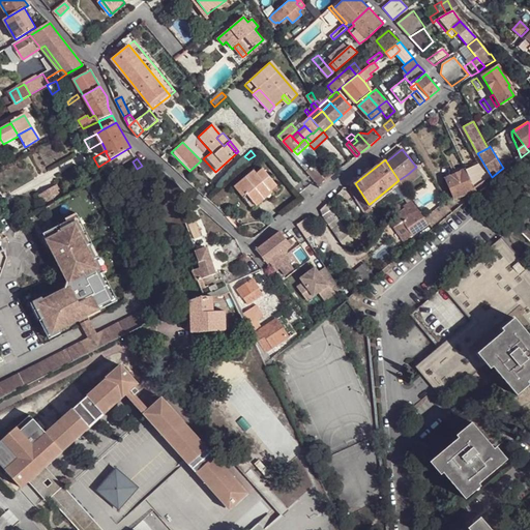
[(482,162),(465,170),(474,189),(475,189),(492,177),(482,162)]
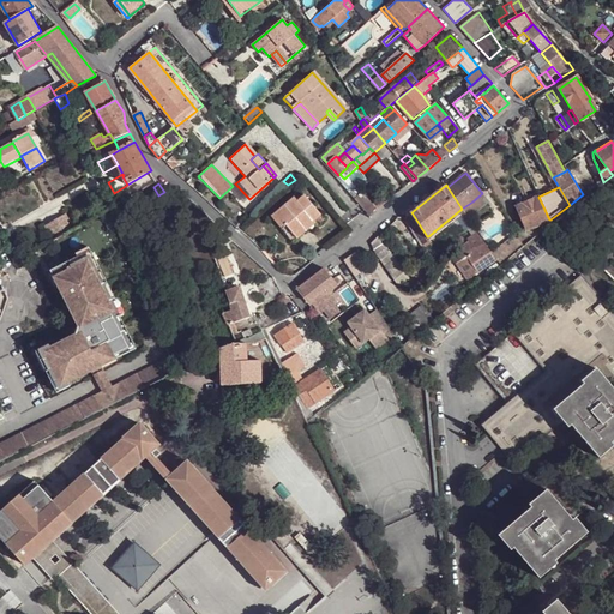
[(362,191),(355,198),(371,216),(387,202),(383,196),(373,203),(362,191)]
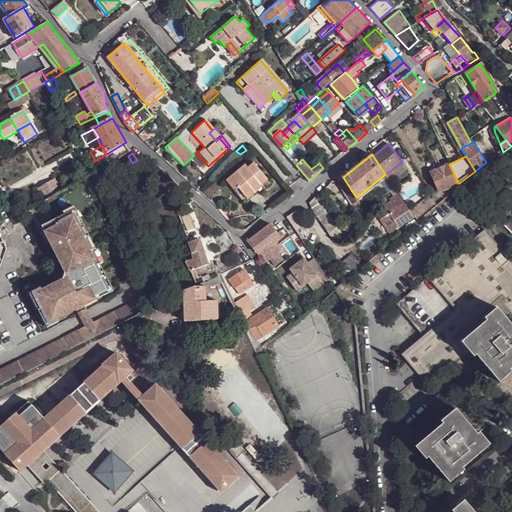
[(402,161),(394,168),(399,174),(407,168),(402,161)]
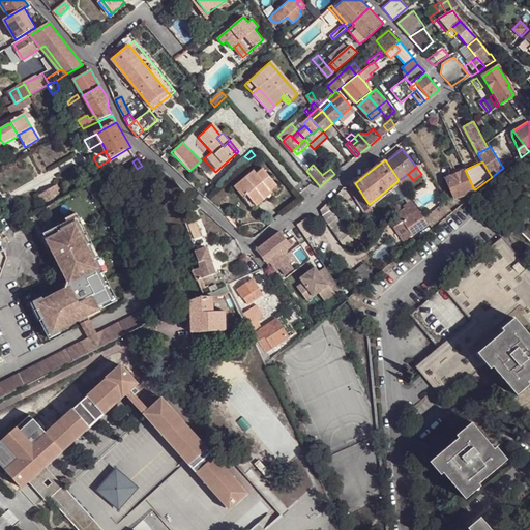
[(234,187),(242,196),(246,193),(258,204),(265,198),(262,194),(268,187),(270,188),(275,182),(262,168),(257,173),(254,169),(234,187)]
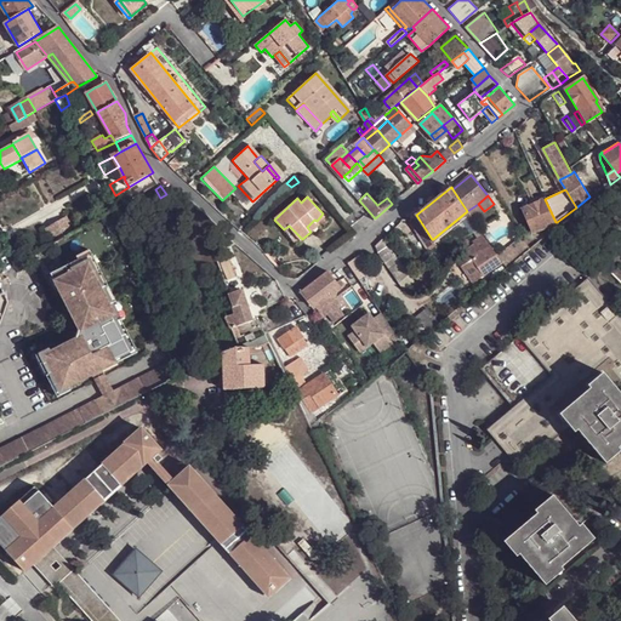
[(523,209),(534,232),(556,222),(545,199),(523,209)]
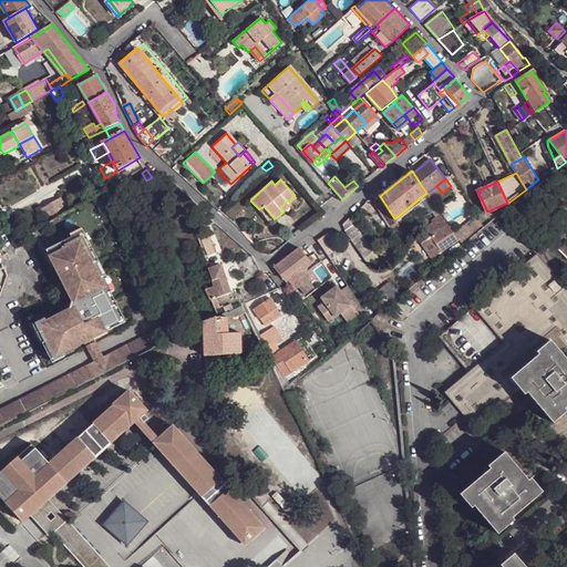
[(436,186),(426,193),(432,200),(442,193),(436,186)]
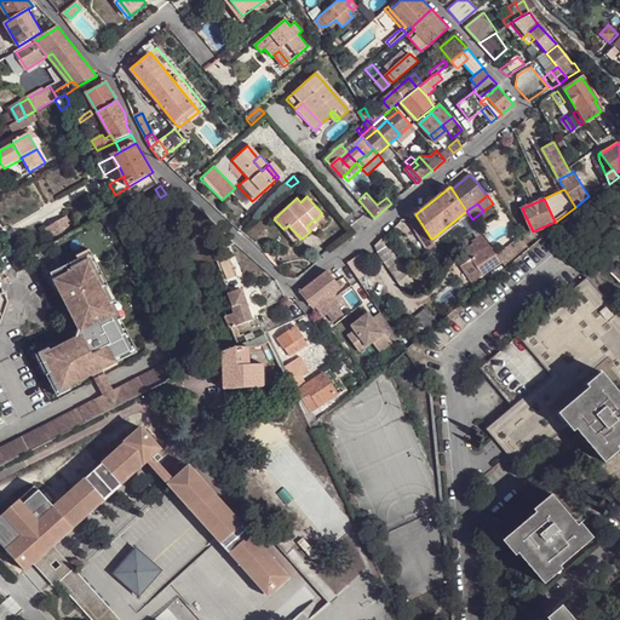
[(429,250),(436,245),(432,239),(431,239),(415,214),(409,219),(408,219),(429,250)]
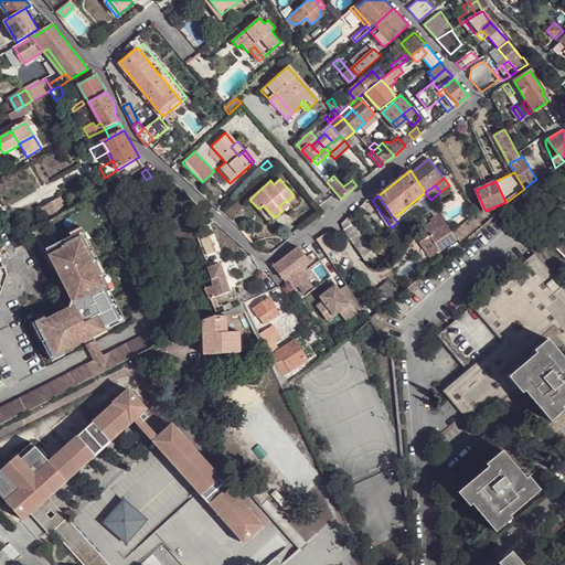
[(434,208),(427,198),(420,203),(424,208),(427,205),(430,210),(434,208)]
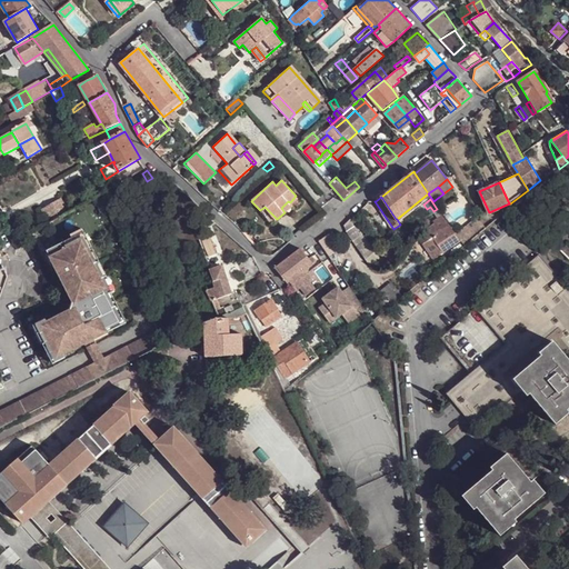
[(45,211),(51,222),(70,212),(62,200),(45,211)]
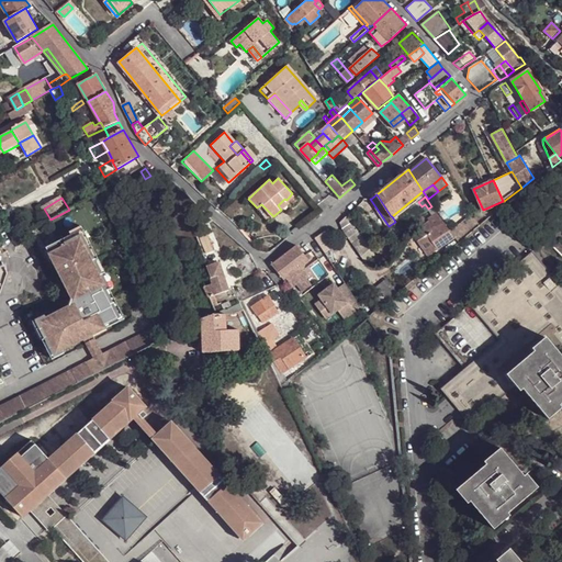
[(269,221),(273,216),(261,204),(257,208),(269,221)]
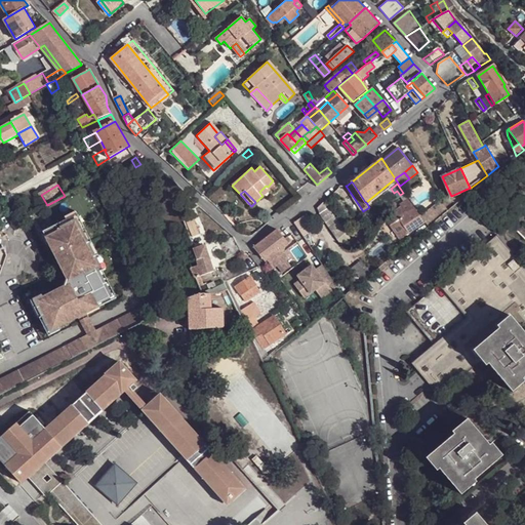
[(400,239),(425,221),(420,216),(414,208),(411,203),(410,201),(408,199),(402,203),(404,206),(391,214),(393,217),(395,221),(391,225),(400,239)]
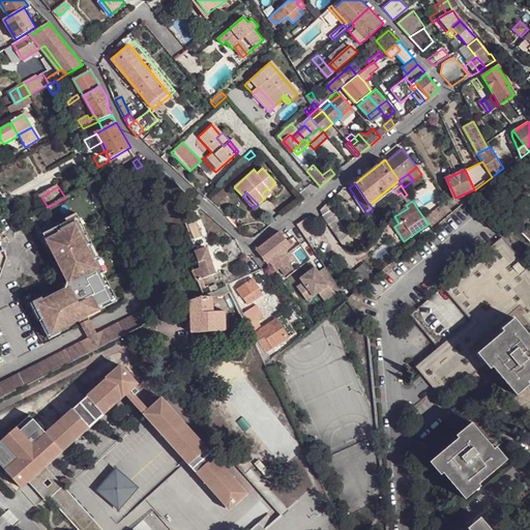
[(432,230),(453,212),(446,202),(424,218),(429,224),(432,230)]
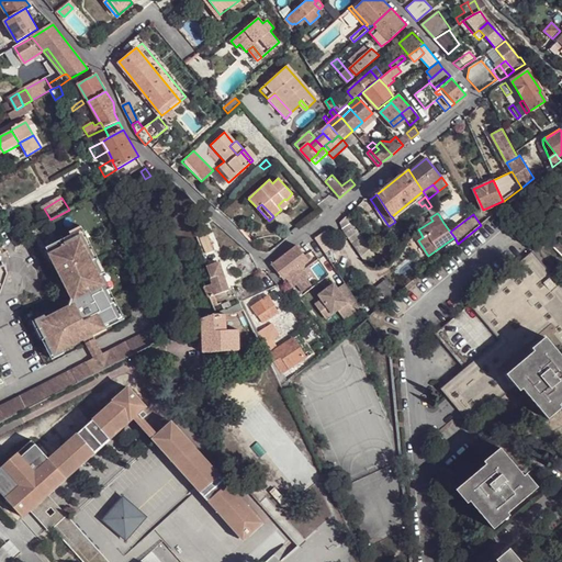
[(375,255),(348,216),(339,225),(340,227),(366,262),(375,255)]
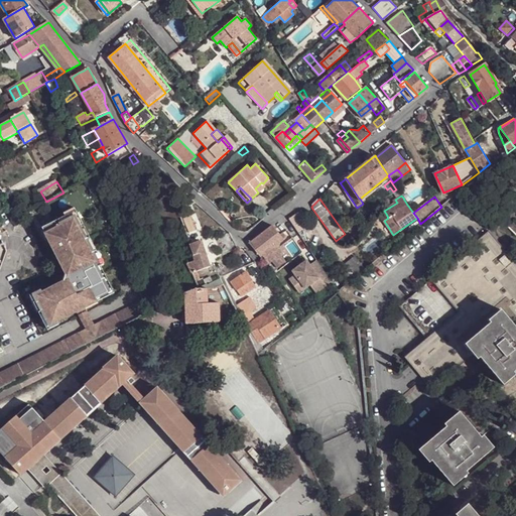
[(63,215),(65,218),(72,214),(85,240),(90,238),(75,209),(63,215)]
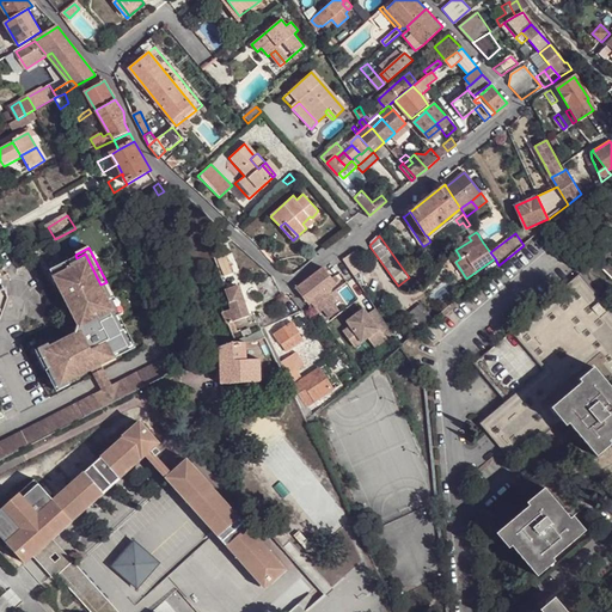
[(51,348),(44,352),(53,369),(62,386),(69,383),(93,369),(101,367),(116,359),(114,355),(129,347),(116,323),(114,319),(111,313),(115,311),(109,300),(101,285),(85,254),(77,258),(50,271),(75,318),(79,326),(77,335),(51,348)]
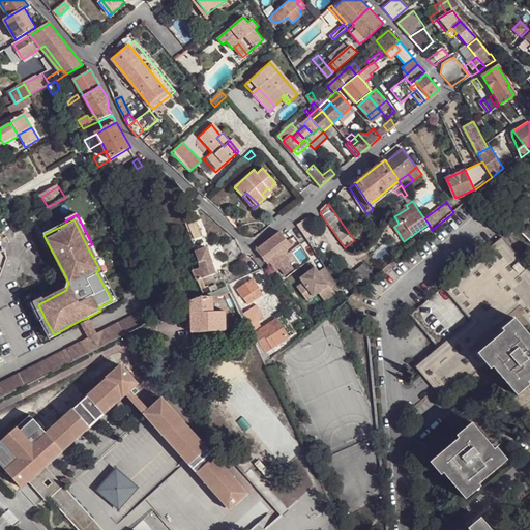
[(264,251),(260,255),(265,261),(267,264),(269,263),(275,271),(290,260),(284,252),(292,246),(281,232),(261,247),(264,251)]
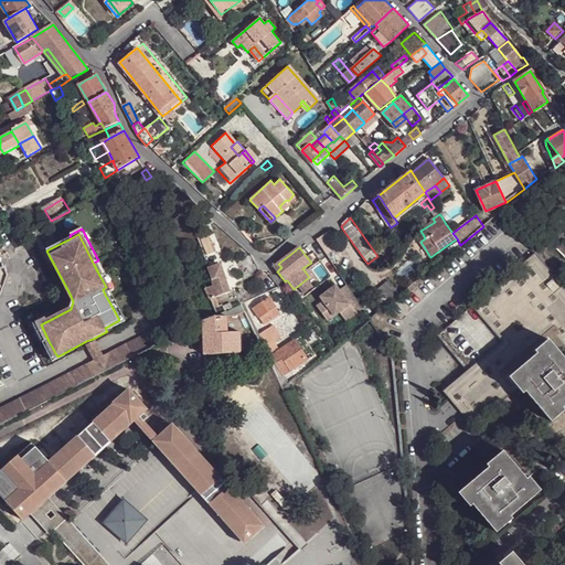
[(237,263),(246,279),(260,272),(258,267),(252,254),(237,263)]
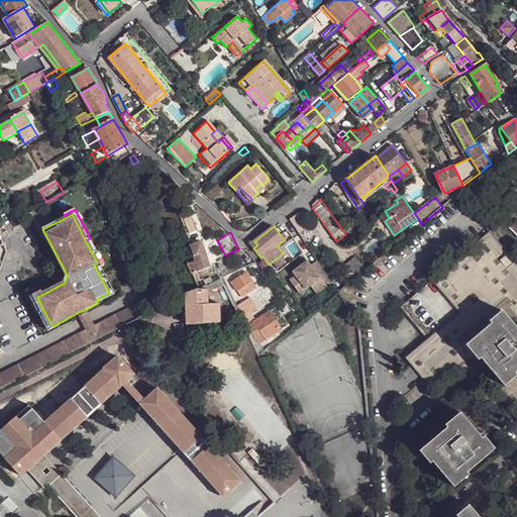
[(504,315),(513,324),(516,320),(516,266),(505,250),(501,246),(489,232),(431,282),(458,313),(427,341),(405,358),(431,392),(474,355),(466,346),(469,344),(492,324),(490,322),(501,311),(504,315)]
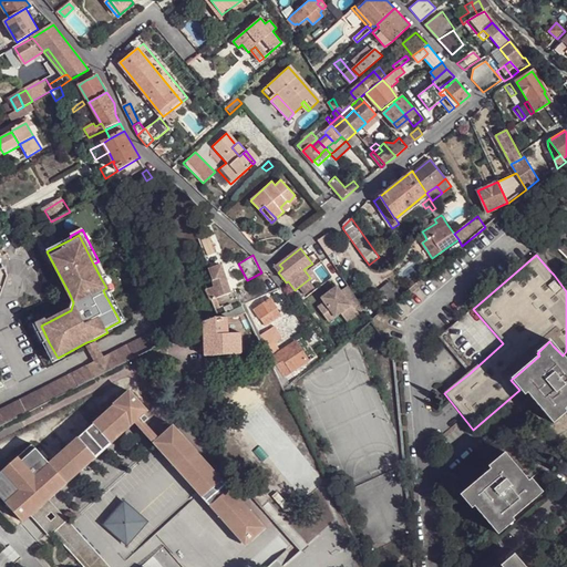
[(322,285),(339,275),(329,257),(312,267),(322,285)]
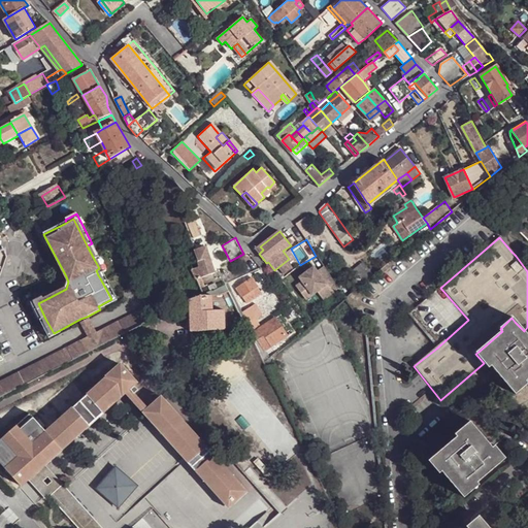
[(87,245),(94,259),(99,257),(92,243),(87,245)]
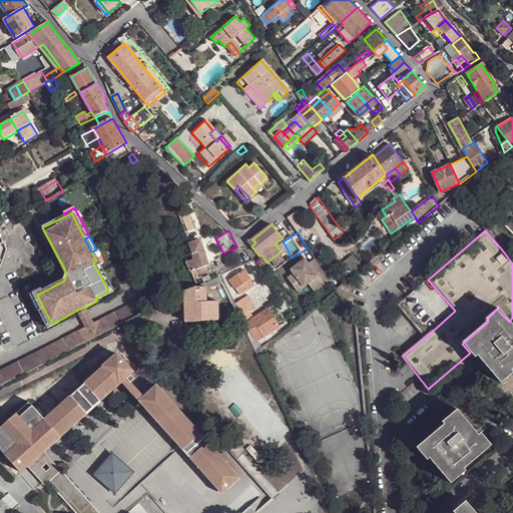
[(208,266),(200,240),(189,243),(181,246),(185,260),(186,260),(191,272),(196,270),(208,266)]
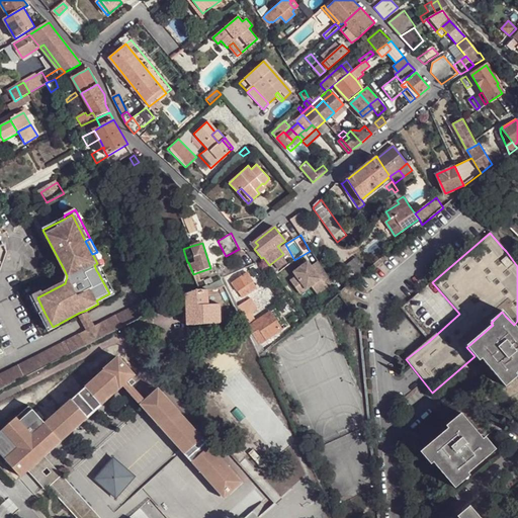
[(97,263),(94,265),(96,270),(104,265),(102,260),(97,252),(92,254),(97,263)]
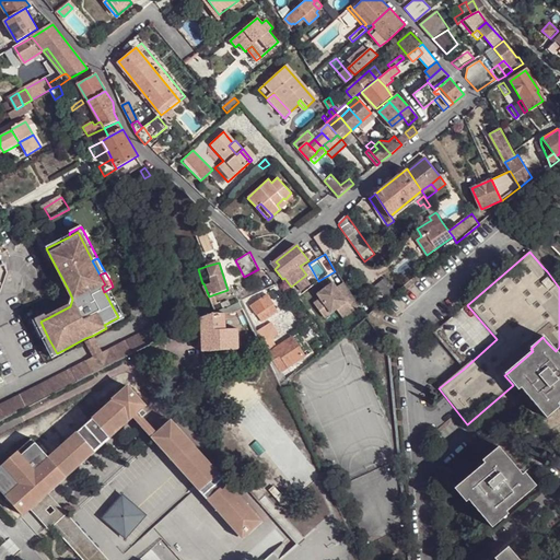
[(321,299),(314,303),(324,317),(336,310),(342,318),(360,305),(343,282),(336,288),(333,282),(317,294),(321,299)]
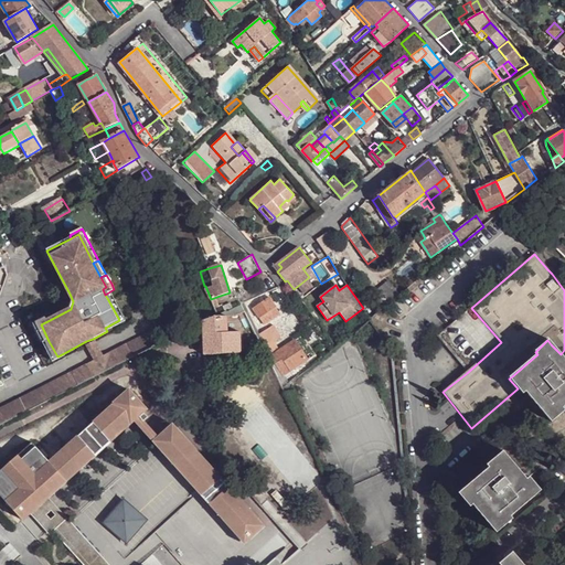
[(108,297),(107,298),(119,320),(105,328),(107,331),(126,321),(115,299),(114,298),(113,298),(113,297),(110,297),(109,297),(108,297)]
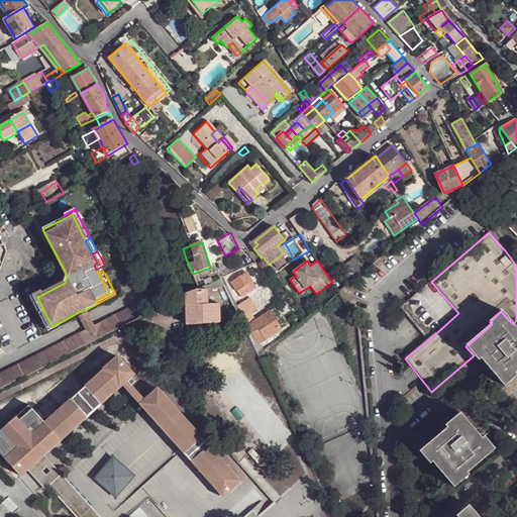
[(201,280),(198,272),(193,274),(196,282),(201,280)]
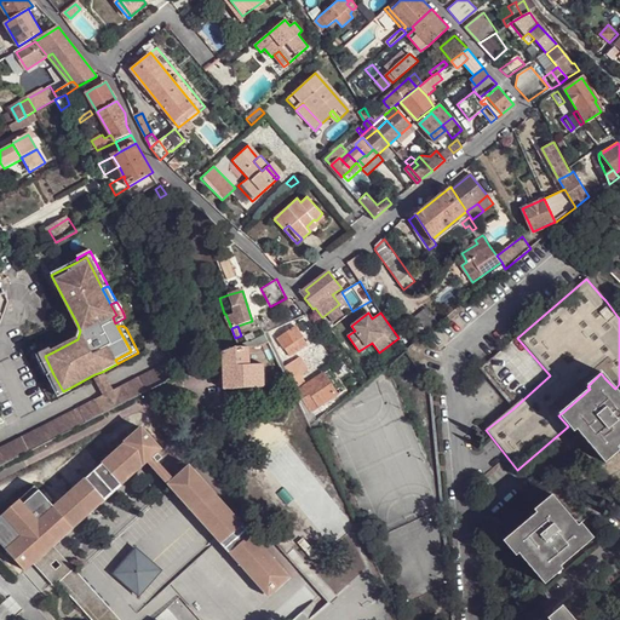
[(302,337),(296,326),(277,338),(285,348),(302,337)]
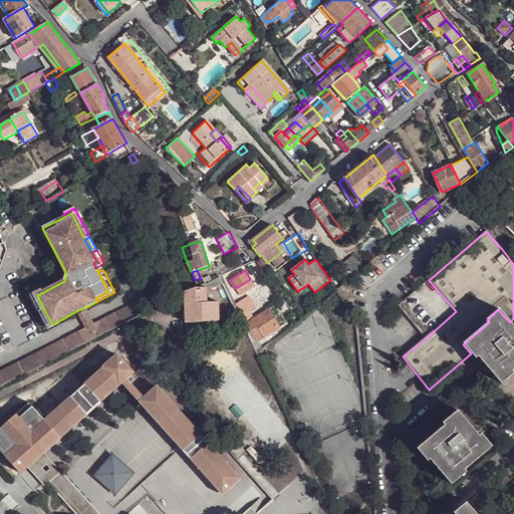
[(222,283),(220,277),(211,281),(205,284),(205,288),(214,288),(222,283)]
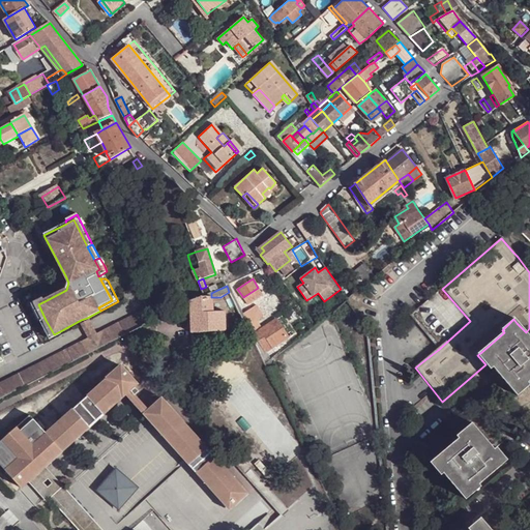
[(262,292),(258,288),(243,297),(246,302),(262,292)]
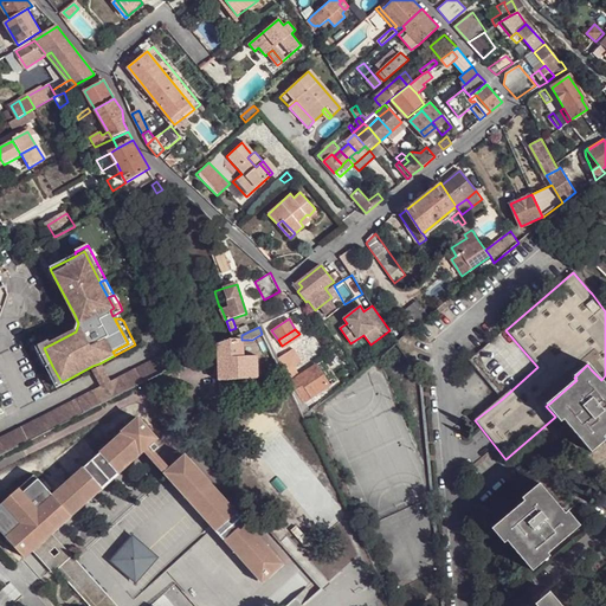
[(537,367),(505,330),(469,361),(501,400),(537,367)]
